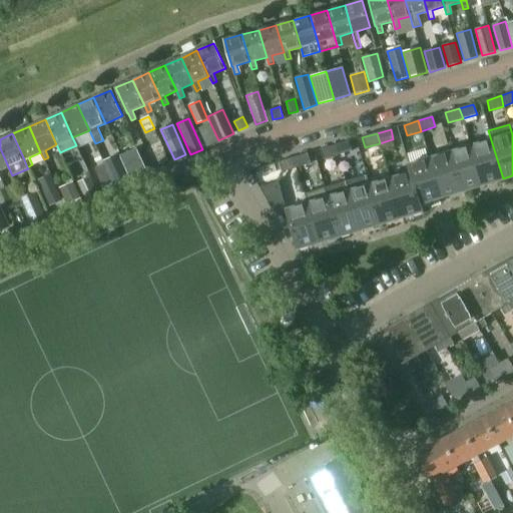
[(491,140),(471,146),(482,185),(503,178),(491,140)]
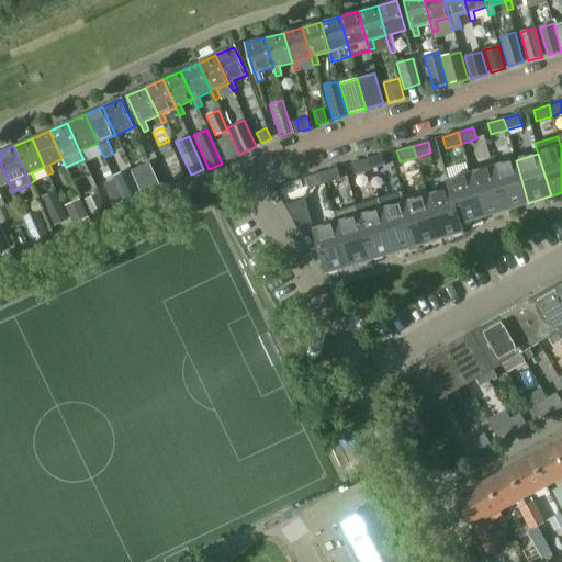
[(382,155),(367,159),(370,170),(385,166),(382,155)]
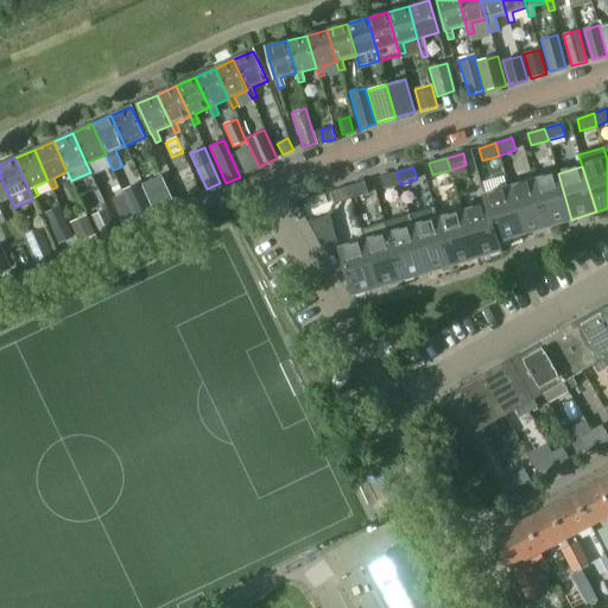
[(400,184),(397,172),(380,177),(384,189),(400,184)]
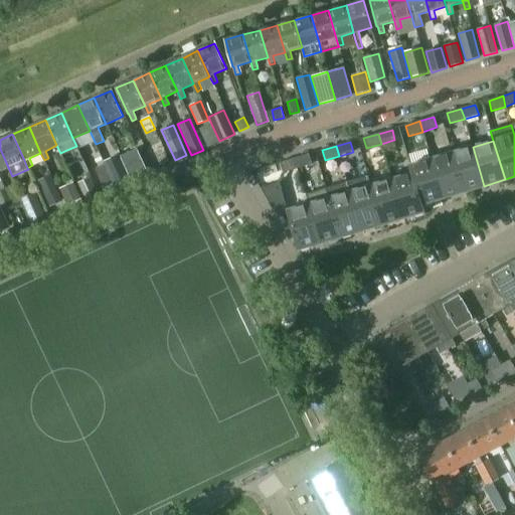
[(473,147),(452,153),(463,192),(484,186),(473,147)]
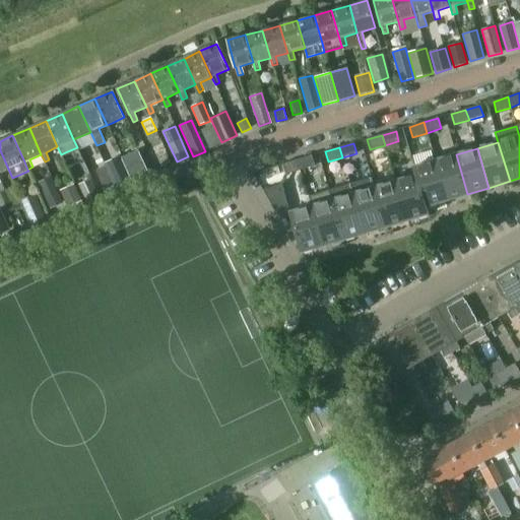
[(148,175),(138,151),(122,158),(127,170),(131,179),(132,182),(148,175)]
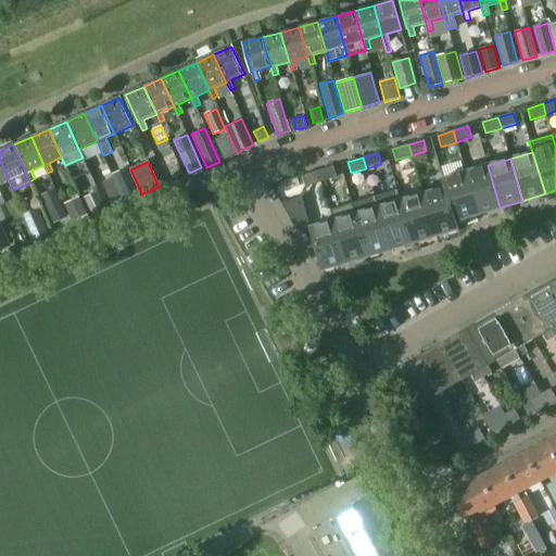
[(488,165),(465,172),(478,214),(500,207),(488,165)]
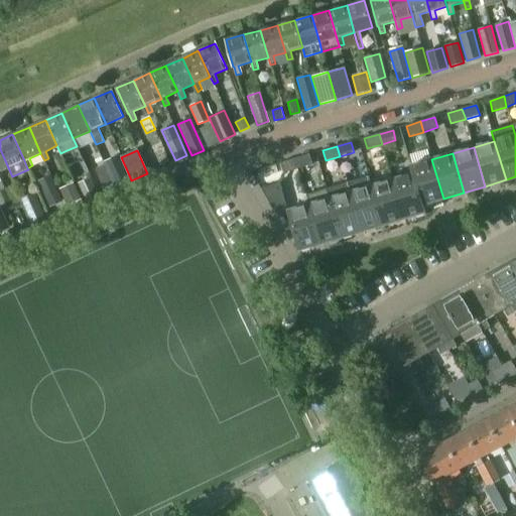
[(309,154),(295,158),(298,168),(312,164),(309,154)]
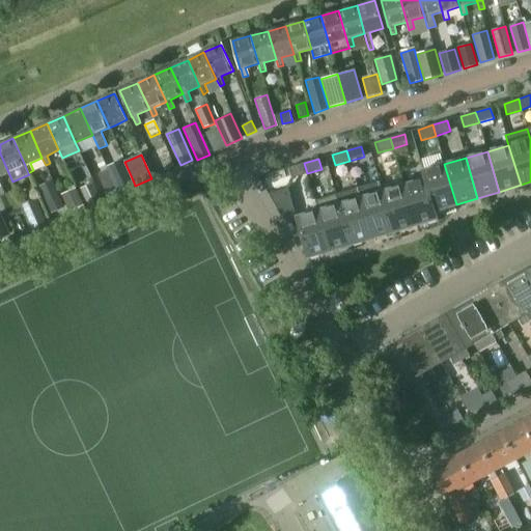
[(307,173),(304,163),(288,167),(292,178),(307,173)]
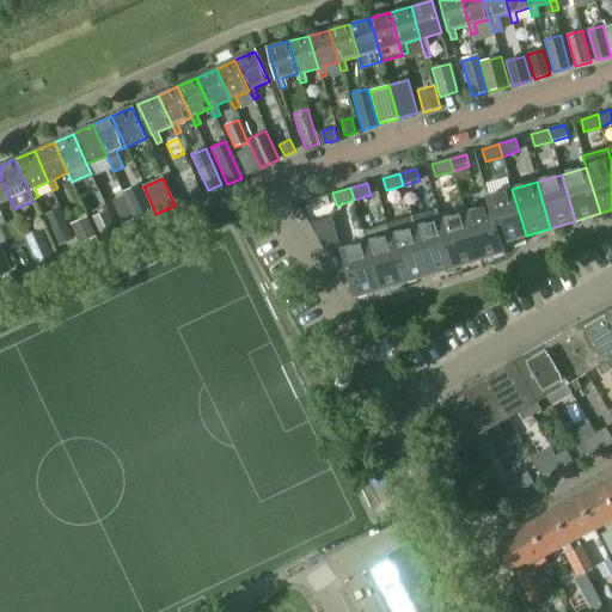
[(148,213),(138,189),(124,195),(135,219),(148,213)]
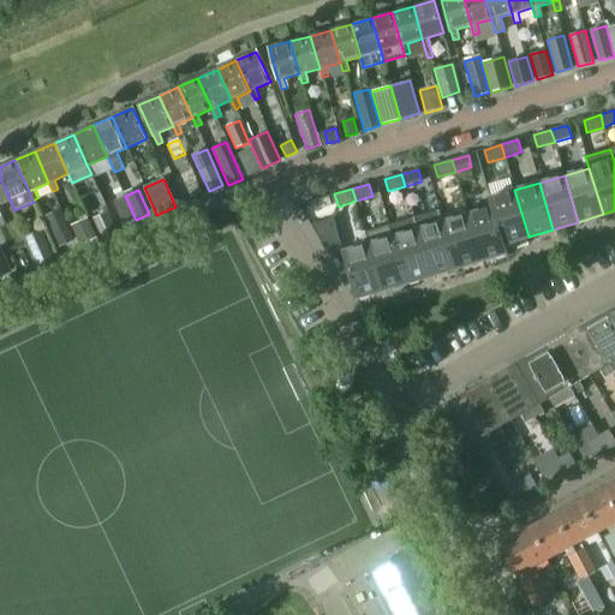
[(529,237),(514,190),(490,197),(493,207),(503,244),(529,237)]
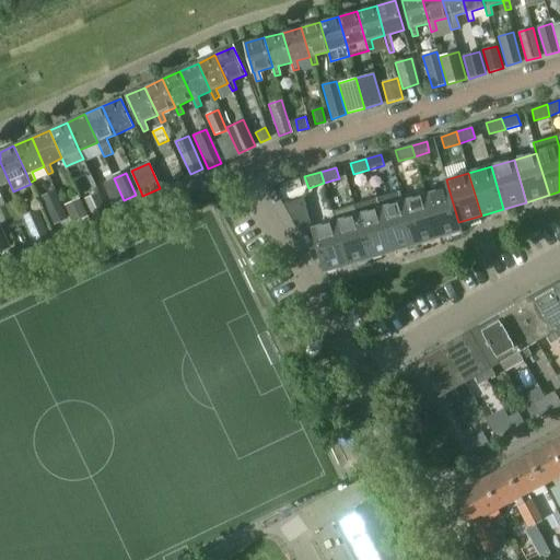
[(102,183),(112,205),(124,200),(114,178),(102,183)]
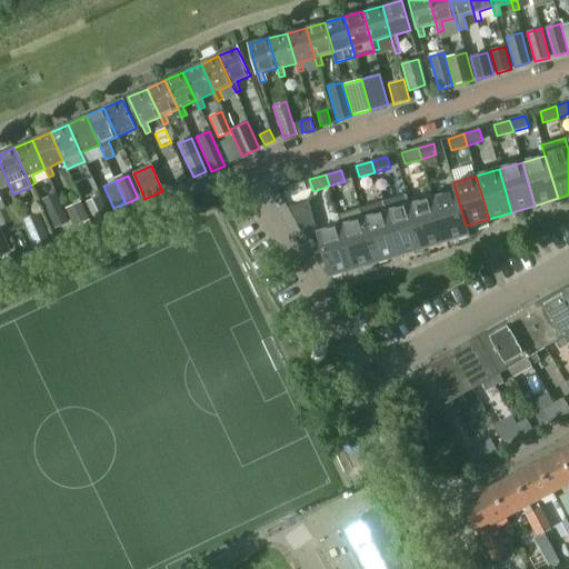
[(456,191),(432,198),(446,241),(468,235),(466,226),(456,191)]
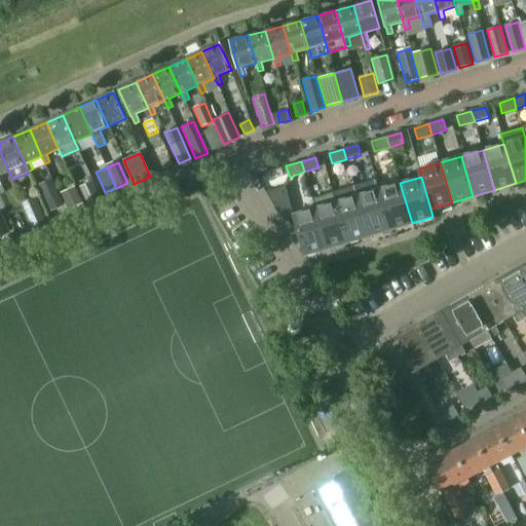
[(51,180),(38,186),(50,212),(64,207),(51,180)]
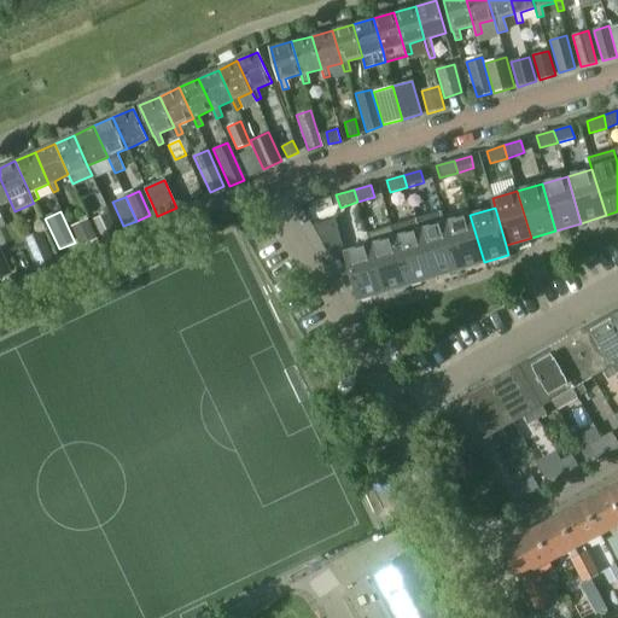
[(441,211),(417,219),(424,244),(433,277),(459,269),(444,223),(441,211)]
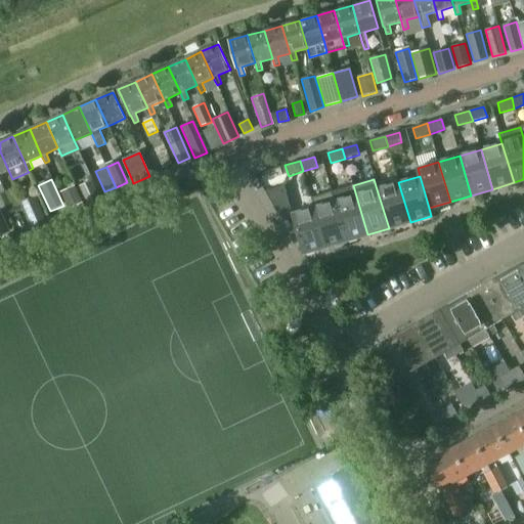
[(90,181),(78,186),(87,206),(98,201),(90,181)]
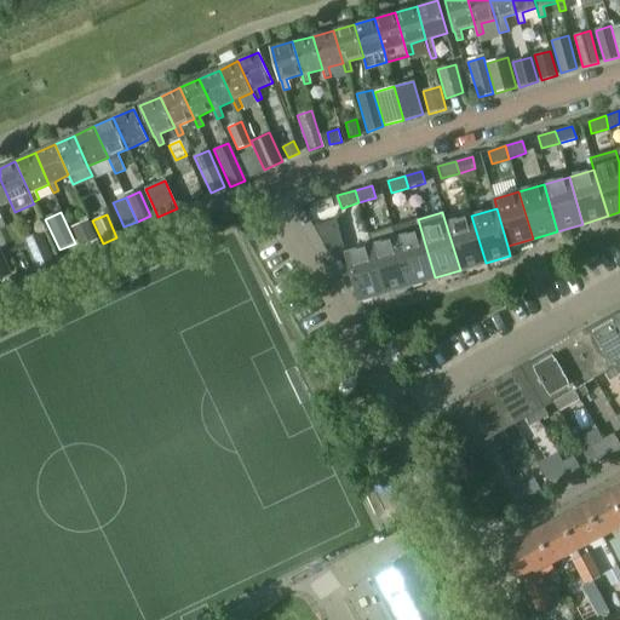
[(471,216),(446,224),(460,270),(486,263),(471,216)]
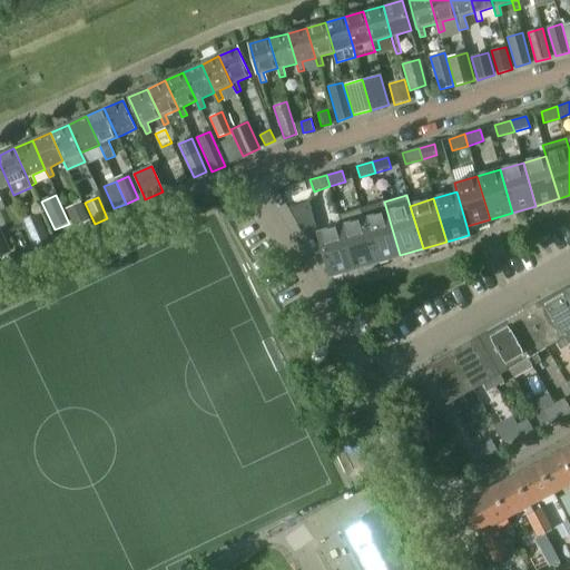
[(384,202),(361,208),(376,263),(400,255),(391,225),(384,202)]
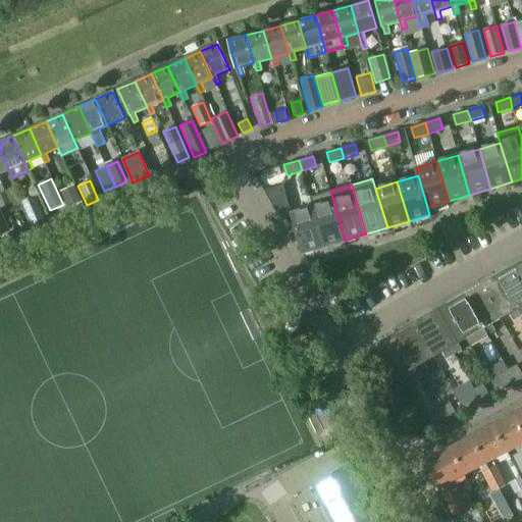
[(264,191),(276,213),(290,210),(282,186),(264,191)]
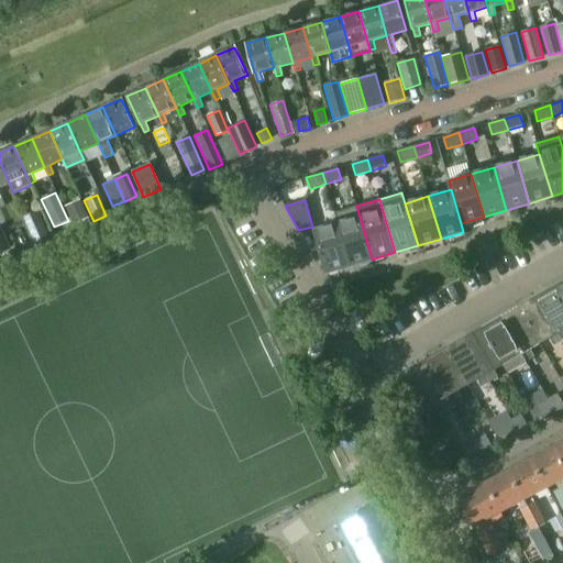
[(66,207),(73,223),(86,217),(79,201),(66,207)]
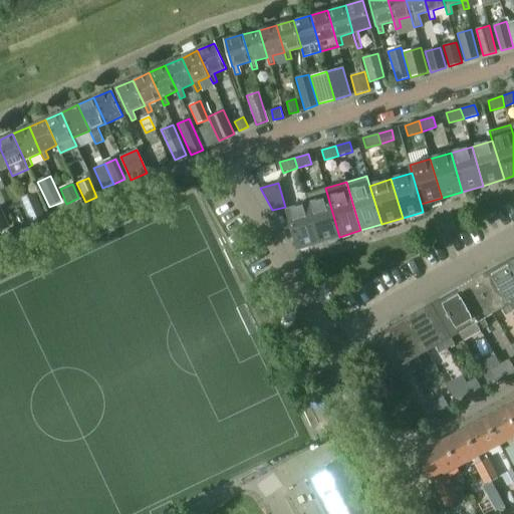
[(325,188),(305,194),(307,204),(319,243),(339,237),(325,188)]
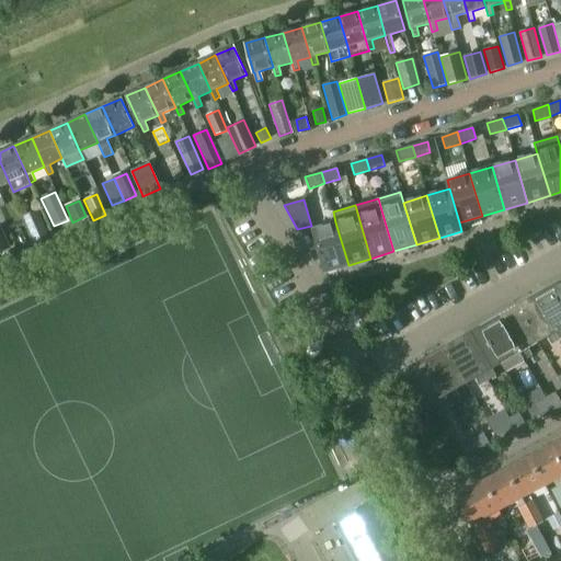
[(22,216),(35,245),(49,239),(36,209),(22,216)]
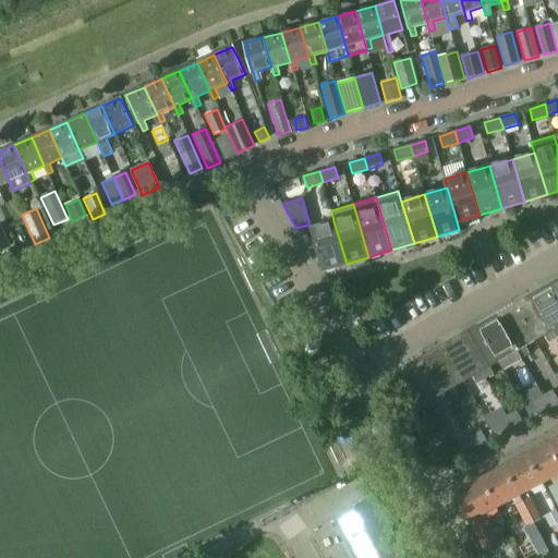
[(323,270),(347,264),(334,221),(311,228),(323,270)]
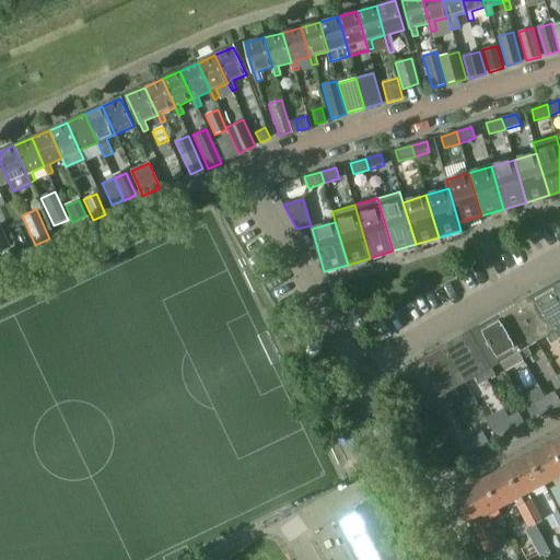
[(559,337),(559,300),(553,288),(535,299),(558,339),(559,337)]
